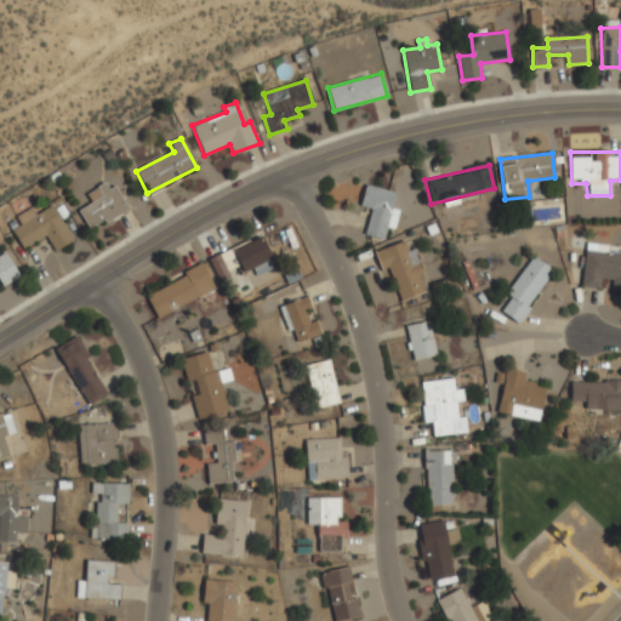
[(89,229),(129,210),(117,186),(108,189),(106,183),(86,193),(91,203),(79,209),(89,229)]
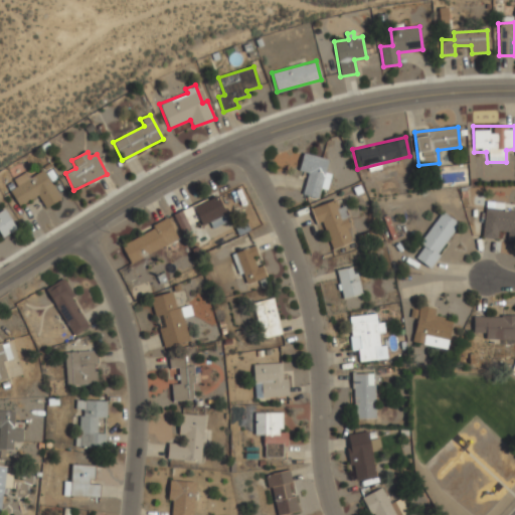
[(318,198),(321,189),(323,190),(331,160),(303,153),(298,172),(308,175),(303,194),(318,198)]
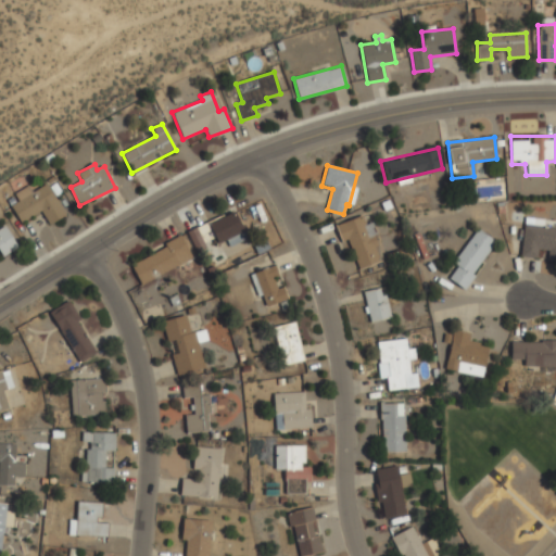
[(20,223),(41,211),(49,225),(65,215),(48,182),(32,192),(28,186),(14,193),(19,201),(11,205),(20,223)]
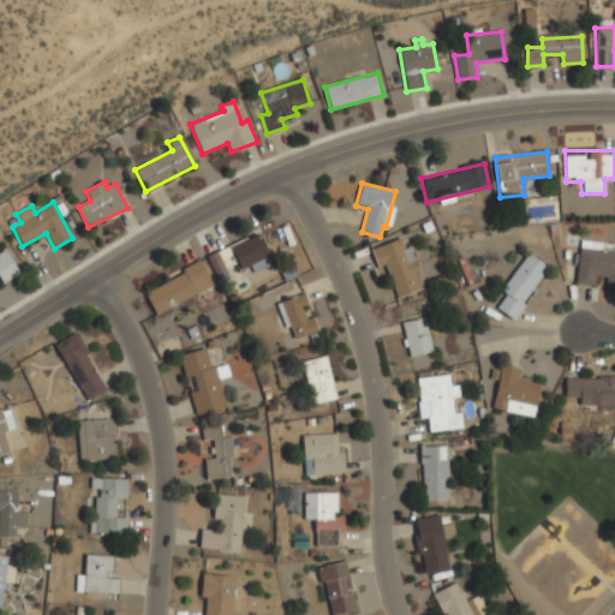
[(273,263),(260,233),(218,252),(226,272),(248,262),(252,273),(273,263)]
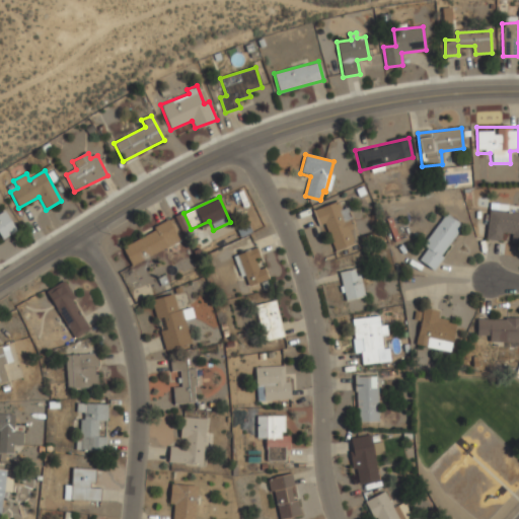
[(347,208),(341,210),(338,202),(313,211),(319,230),(326,228),(335,250),(359,243),(347,208)]
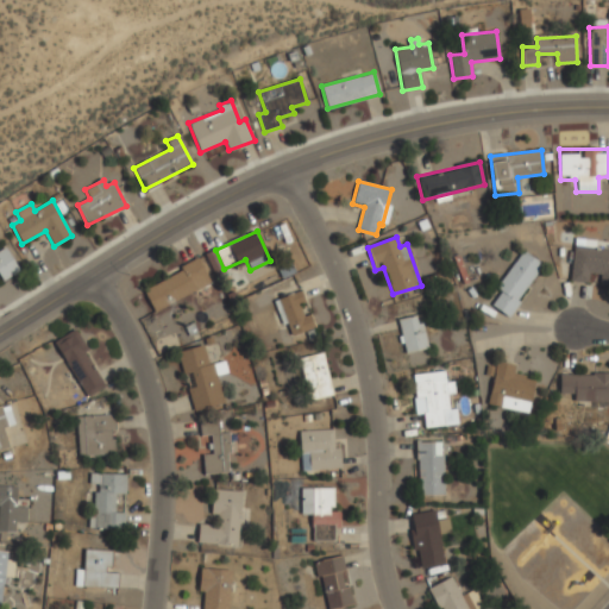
[(608,248),(584,245),(584,246),(573,245),(570,282),(608,286),(608,248)]
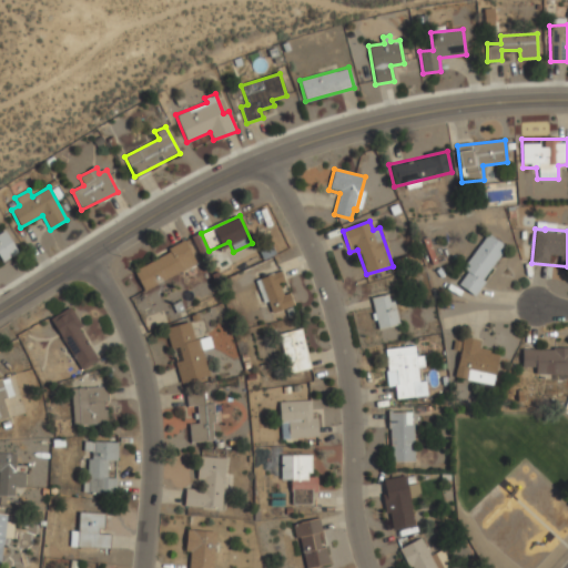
[(0,257),(2,262),(18,253),(6,231),(0,233),(0,257)]
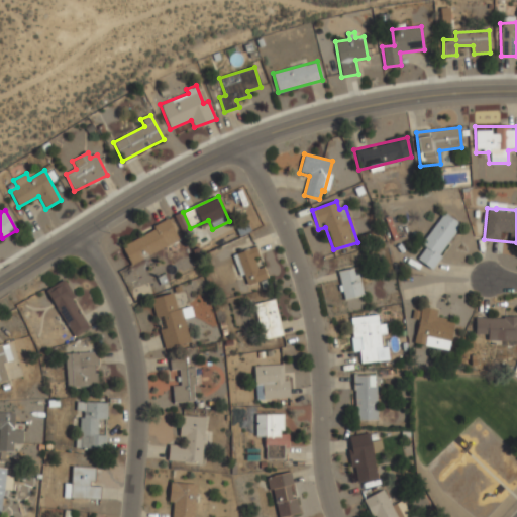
[(414,259),(431,270),(460,224),(443,213),(414,259)]
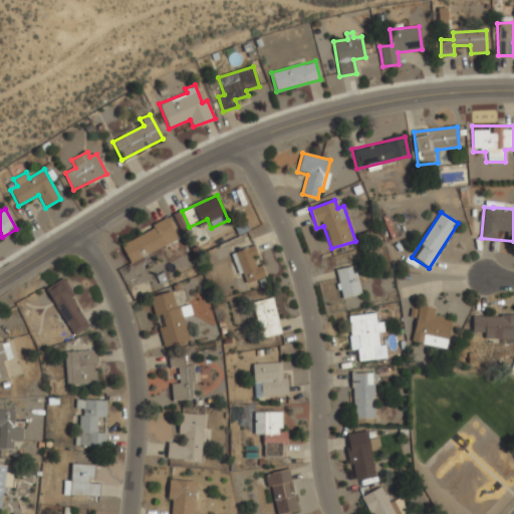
[(179,240),(171,220),(120,241),(130,262),(179,240)]
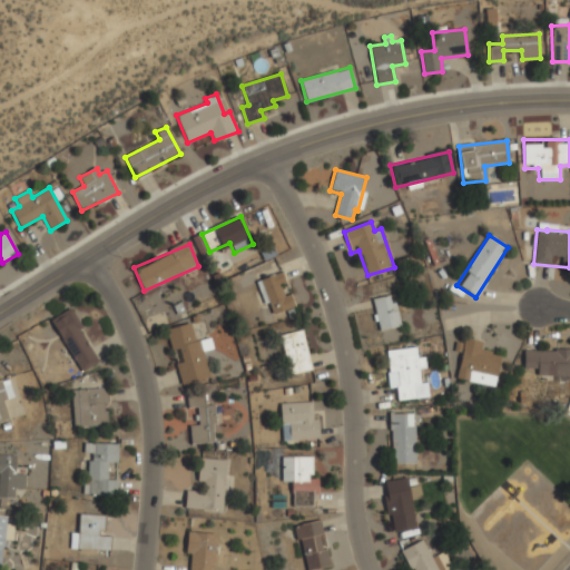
[(266,315),(294,308),(284,272),(257,279),(266,315)]
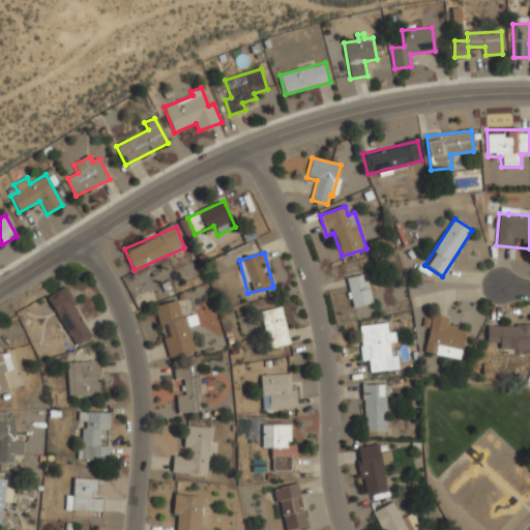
[(371,304),(366,274),(346,277),(350,307),(371,304)]
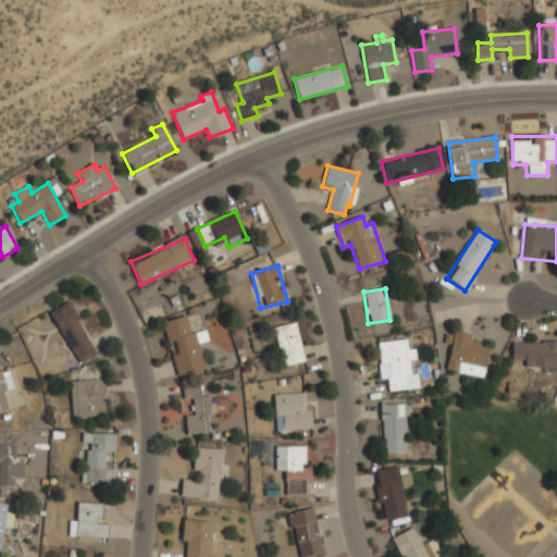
[(71,301),(52,310),(75,364),(95,356),(71,301)]
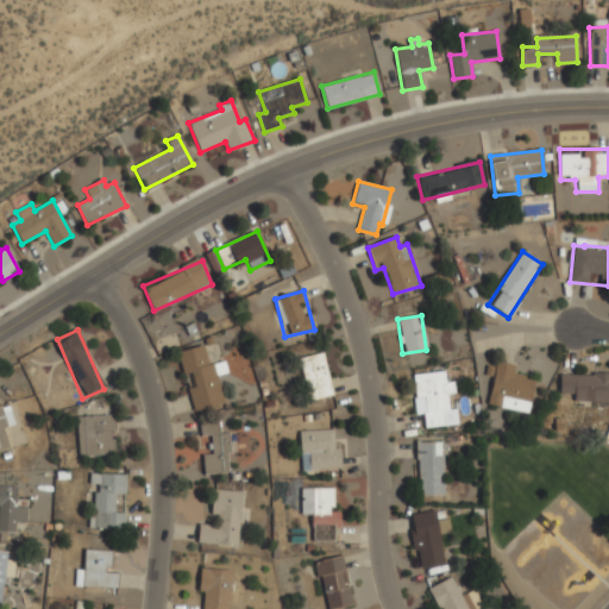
[(179,351),(193,412),(223,405),(208,344),(179,351)]
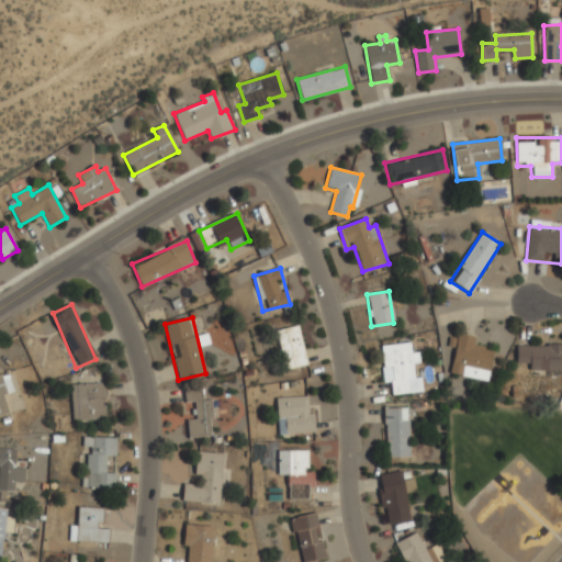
[(277,330),(285,369),(306,364),(299,326),(277,330)]
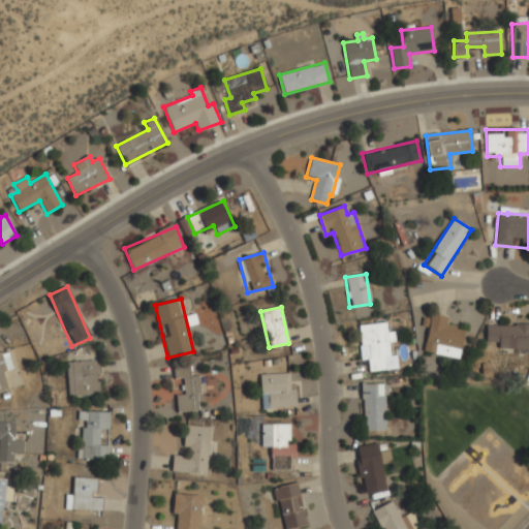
[(423,351),(458,360),(464,330),(446,325),(448,317),(431,314),(423,351)]
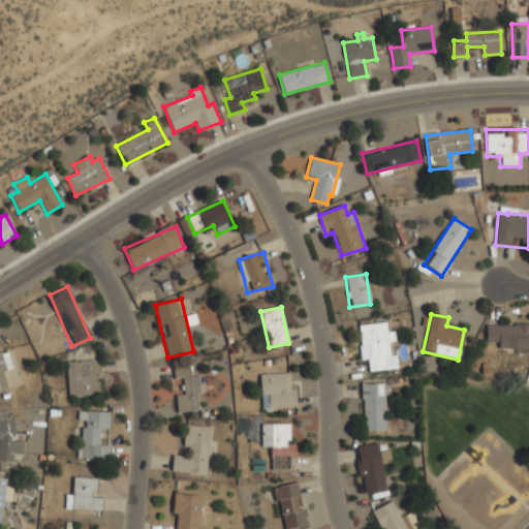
[(369,371),(390,370),(386,322),(360,324),(361,347),(367,346),(369,371)]
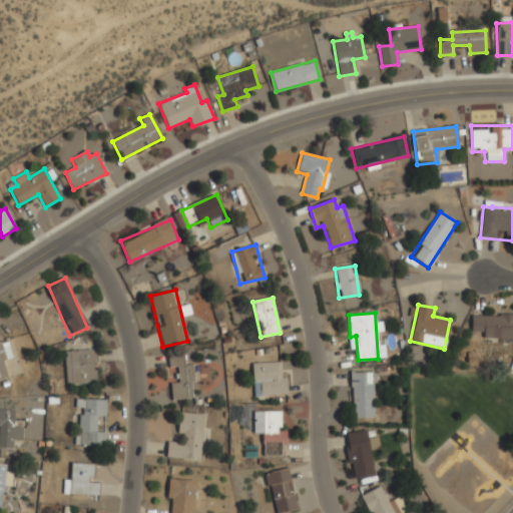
[(512,338),(512,314),(470,314),(470,338),(512,338)]
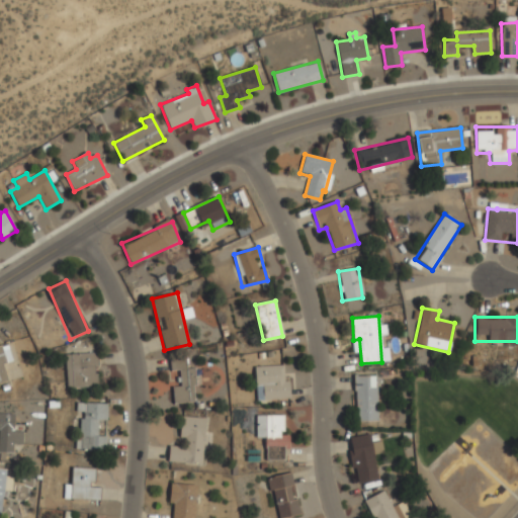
[(0,345),(0,382),(7,381),(3,361),(10,359),(7,344),(0,345)]
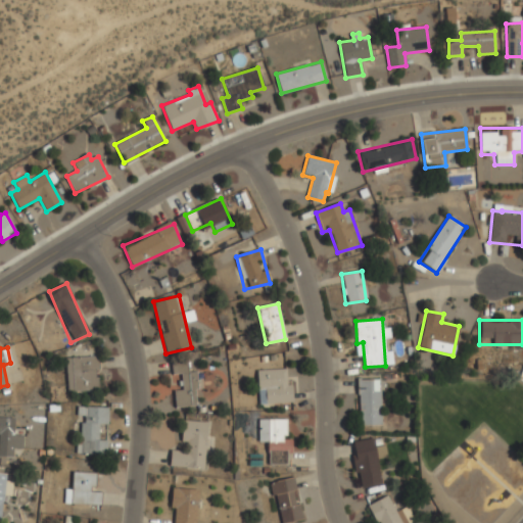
[(66,391),(99,391),(98,357),(65,357),(66,391)]
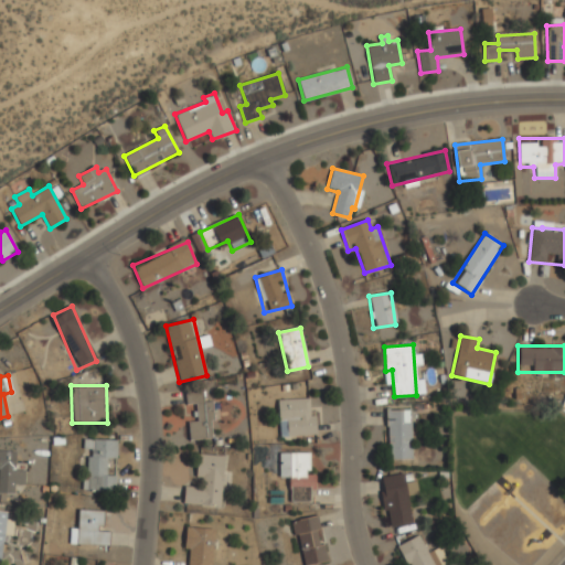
[(212,439),(211,422),(219,422),(217,401),(204,401),(204,388),(184,390),(185,405),(195,405),(196,420),(188,420),(189,440),(212,439)]
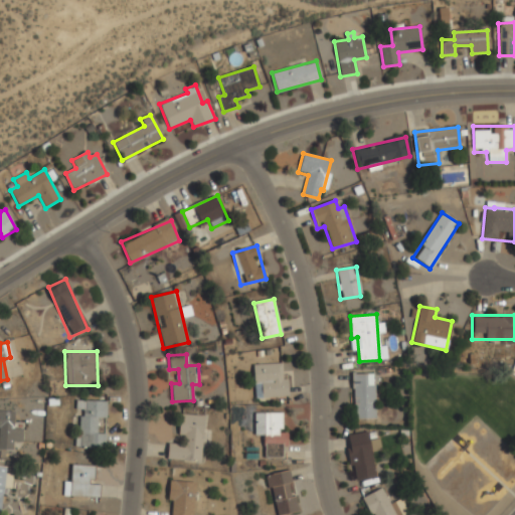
[(287,364),(253,364),(253,397),(287,397),(287,364)]
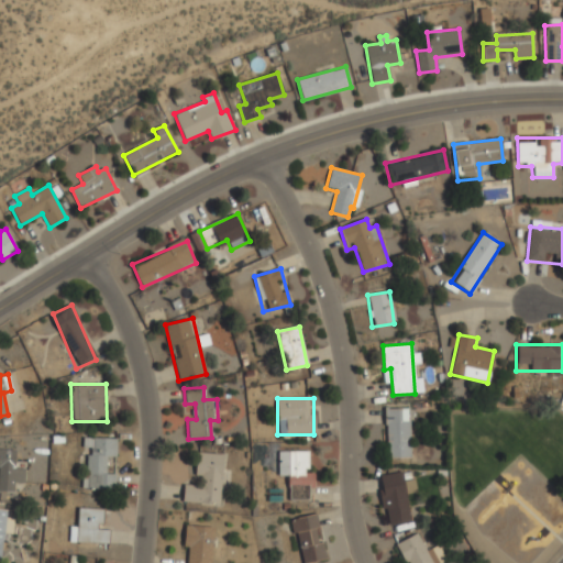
[(410,408),(385,408),(385,457),(410,457),(410,408)]
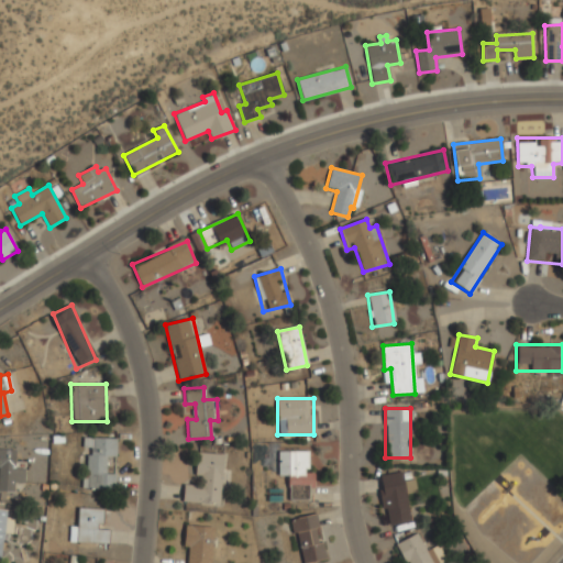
[(117,438),(83,438),(83,451),(84,451),(83,488),(114,488),(114,473),(106,473),(107,460),(117,460),(117,438)]
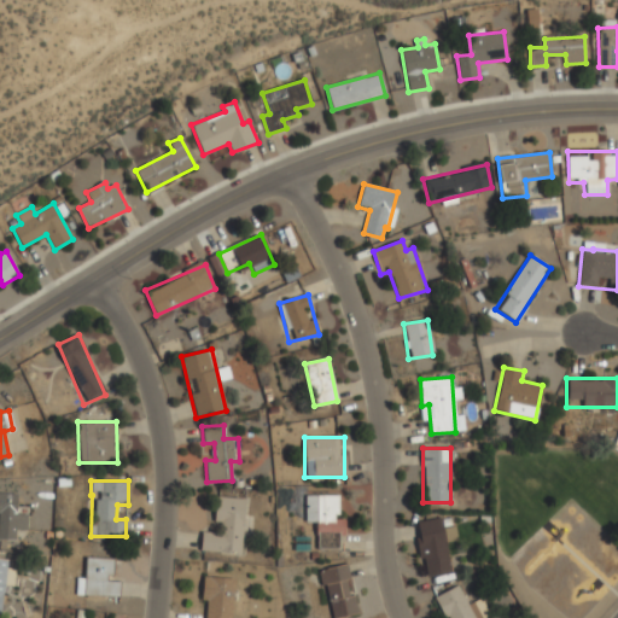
[(0,540),(15,541),(16,528),(27,529),(28,494),(0,493),(0,540)]
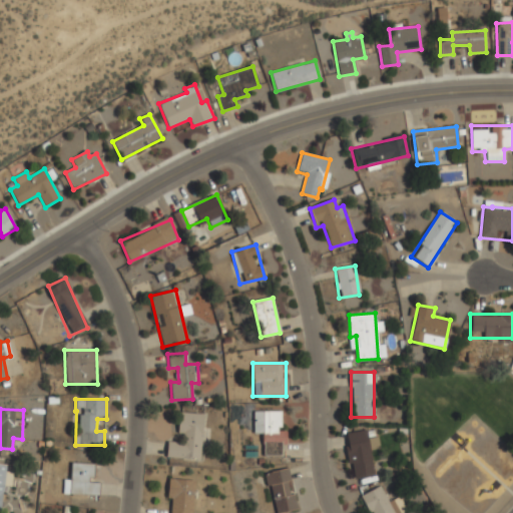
[(285,411),(253,412),(253,434),(264,433),(264,456),(285,456),(285,411)]
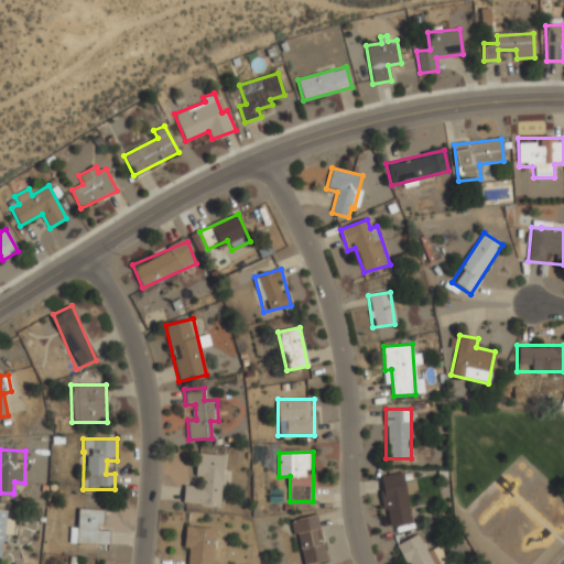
[(221,506),(223,455),(197,454),(196,484),(184,484),(183,505),(221,506)]
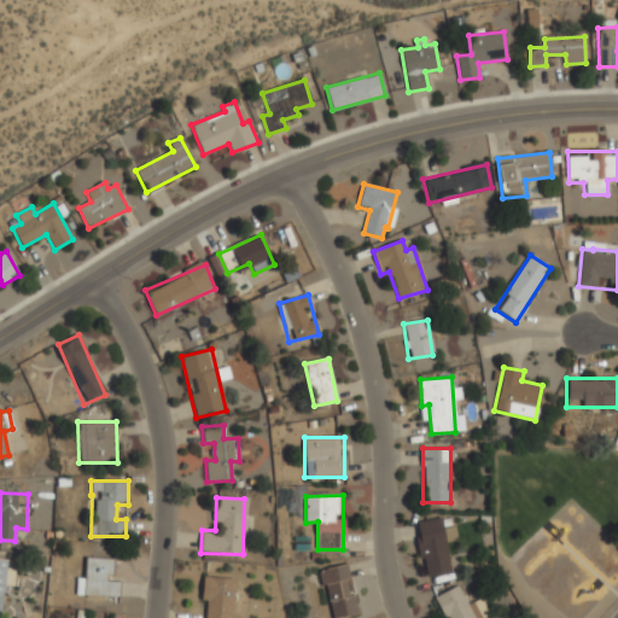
[(450,573),(445,544),(458,542),(455,524),(444,526),(443,517),(413,523),(423,578),(450,573)]
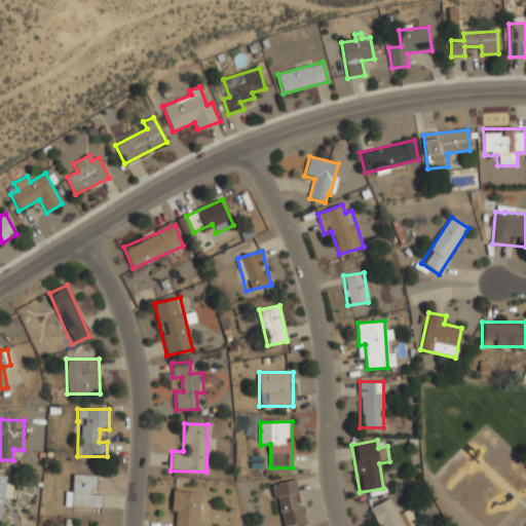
[(103,508),(103,496),(94,496),(95,476),(69,475),(69,506),(103,508)]
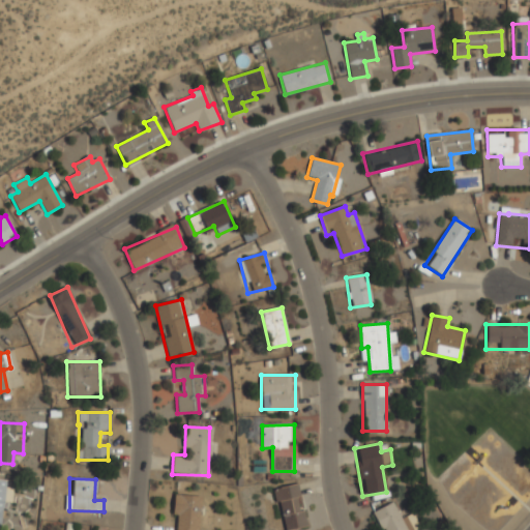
[(8,480),(0,479),(0,525),(6,526),(9,488),(7,488),(8,480)]
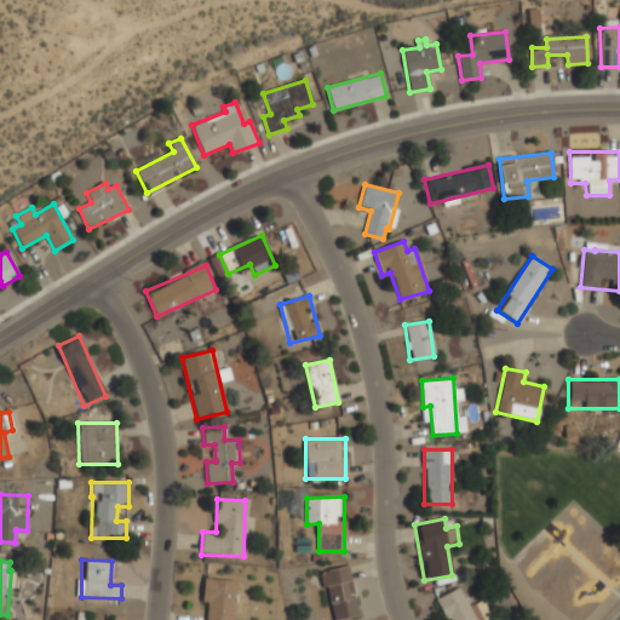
[(349,566),(321,572),(329,619),(337,619),(359,616),(349,566)]
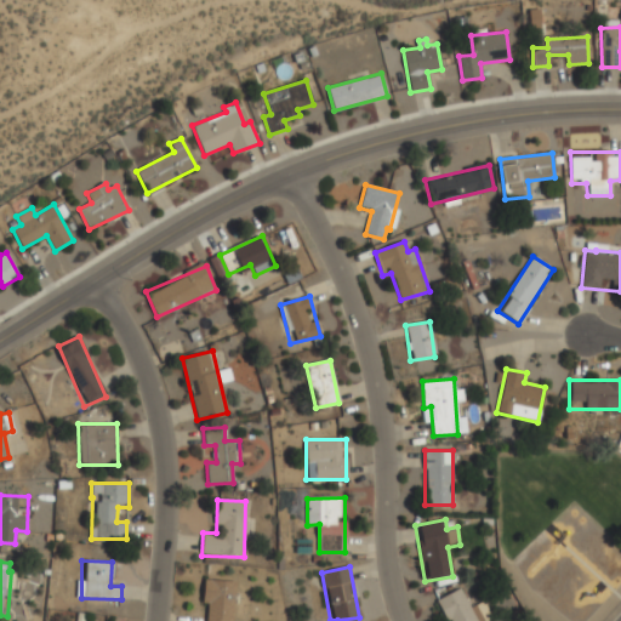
[(201,607),(208,608),(205,620),(231,620),(235,581),(204,579),(201,607)]
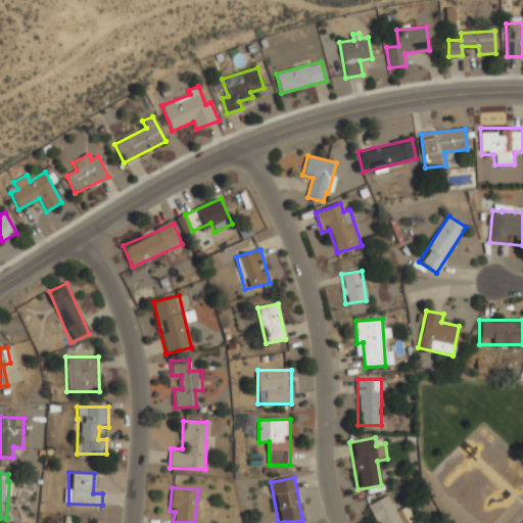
[(407,522),(387,493),(366,508),(376,522),(407,522)]
